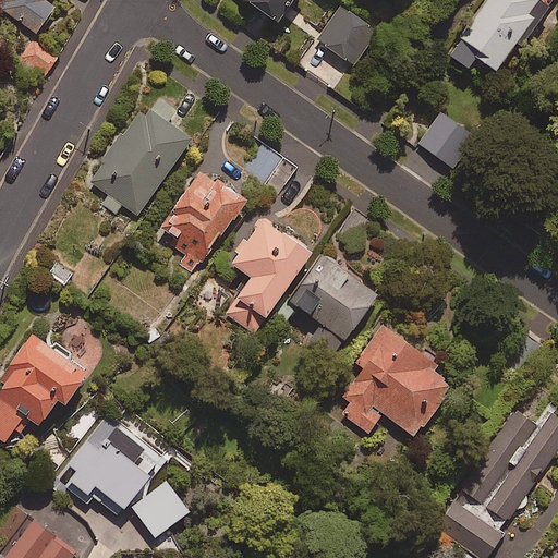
[(47,0),(0,0),(0,11),(34,35),(53,7),(46,1),(47,0)]
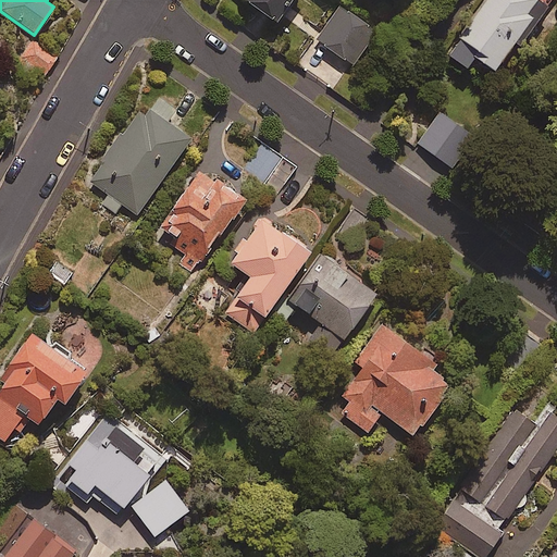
[(289,0),(242,0),(273,23),(289,0)]
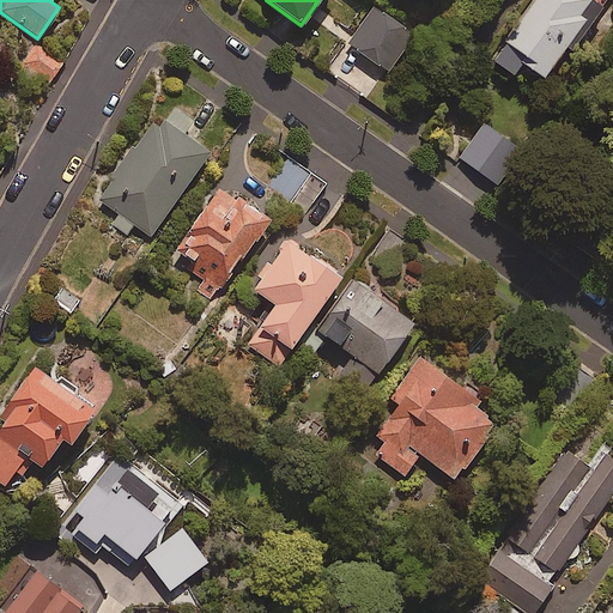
[(606,0),(534,0),(492,61),(513,76),(521,64),(541,79),(566,44),(572,48),(606,0)]
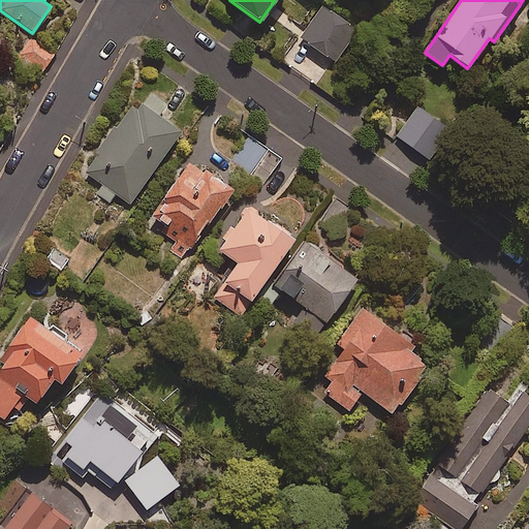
[(354,32),(321,8),(301,38),(334,61),(354,32)]
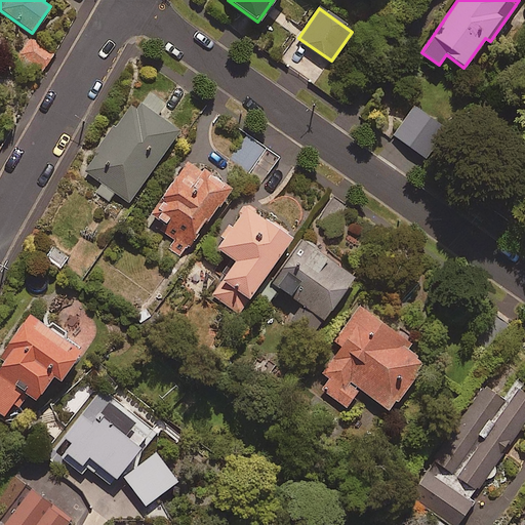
[(54,54),(31,38),(19,54),(42,71),(54,54)]
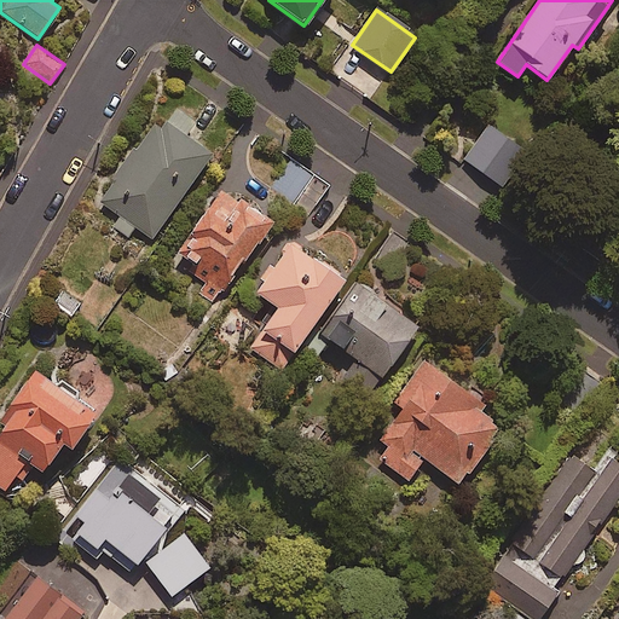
[(192,122),(173,110),(163,125),(155,119),(98,201),(121,217),(114,227),(127,237),(134,227),(151,239),(209,154),(184,136),(192,122)]
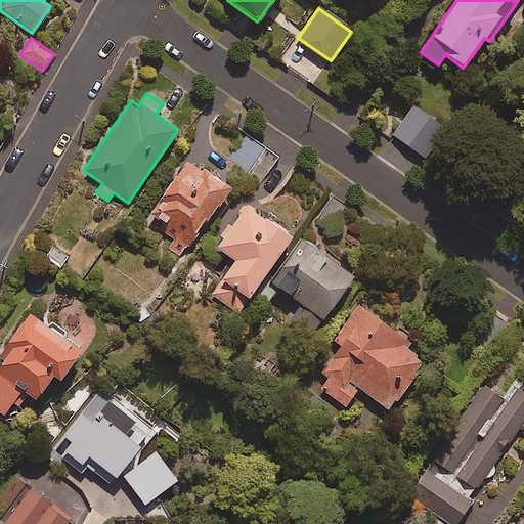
[(449,132),(412,105),(391,135),(428,162),(449,132)]
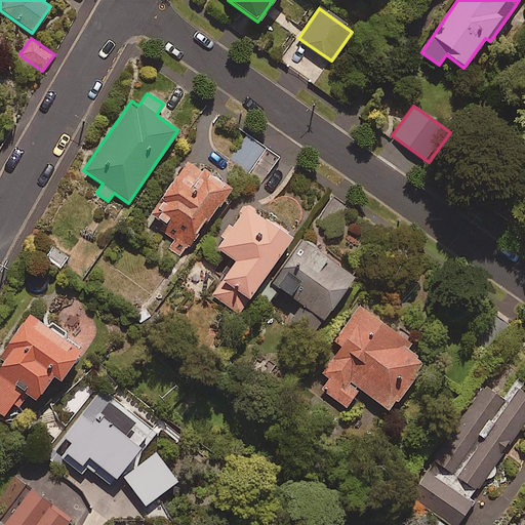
[(246,134),(229,159),(263,183),(279,157),(246,134)]
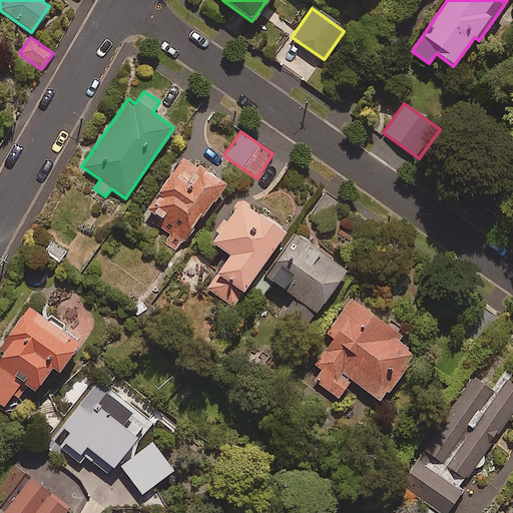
[(223,184),(180,156),(141,216),(183,244),(223,184)]
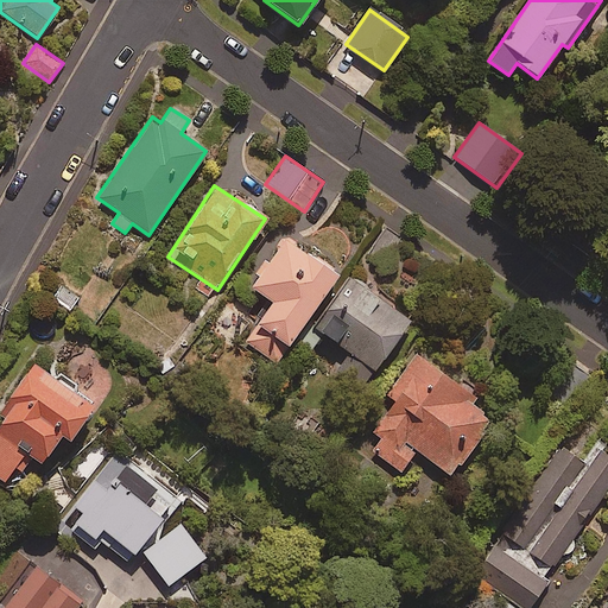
[(335,276),(282,239),(248,287),(271,304),(245,342),(276,363),(335,276)]
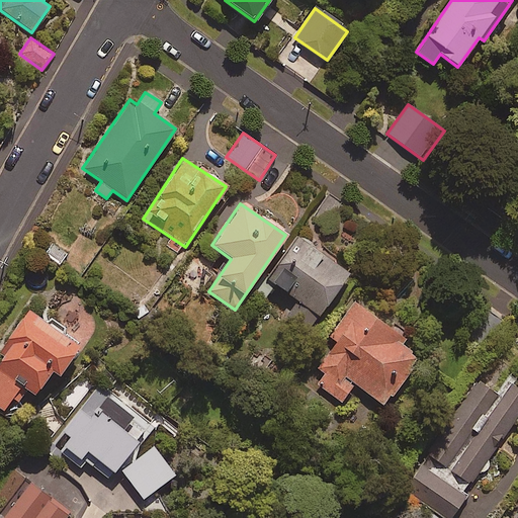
[(349,271),(298,235),(267,279),(318,316),(349,271)]
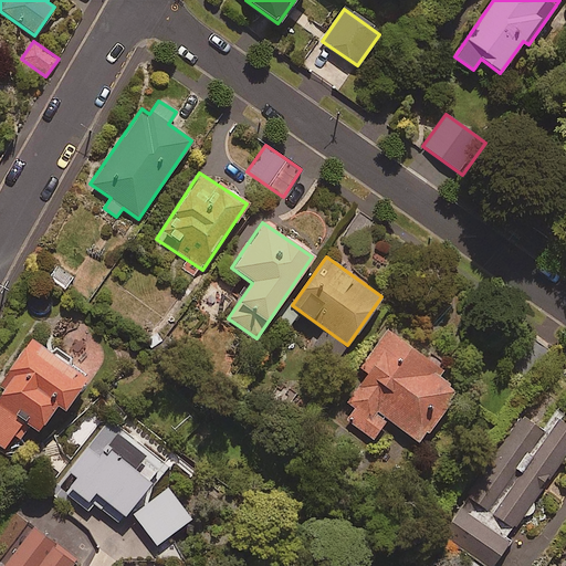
[(75,274),(61,262),(49,278),(64,290),(75,274)]
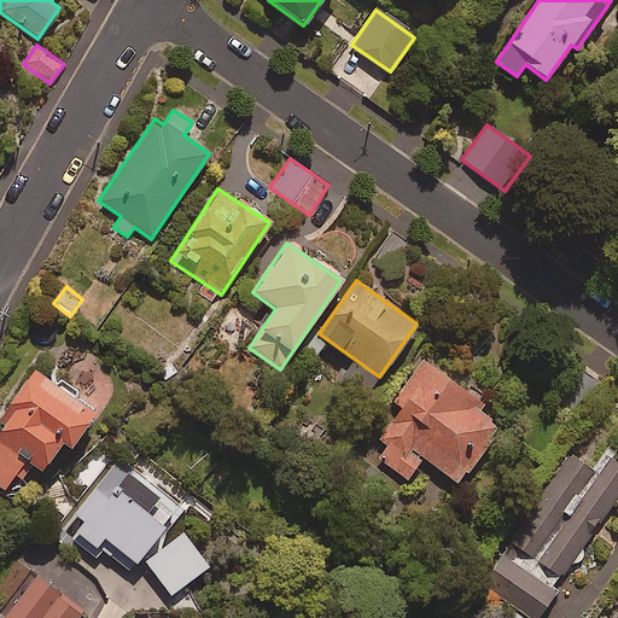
[(479,404),(423,362),(392,402),(401,409),(369,452),(407,479),(423,459),(458,485),(500,429),(476,410),(479,404)]
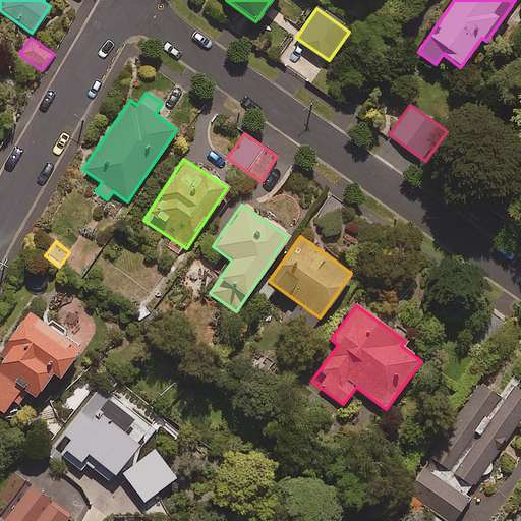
[(78,349),(25,311),(1,345),(9,350),(0,362),(0,411),(3,413),(20,390),(34,399),(50,374),(57,380),(78,349)]
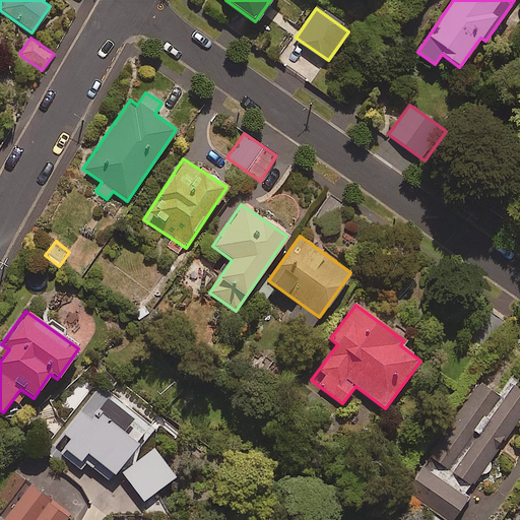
[(502,399),(478,383),(428,456),(472,486),(519,417),(519,391),(512,386),(502,399)]
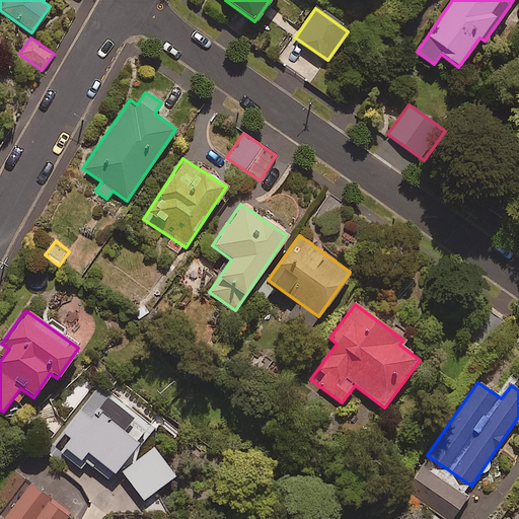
[(108,480),(152,422),(107,388),(59,453),(81,469),(86,463),(108,480)]
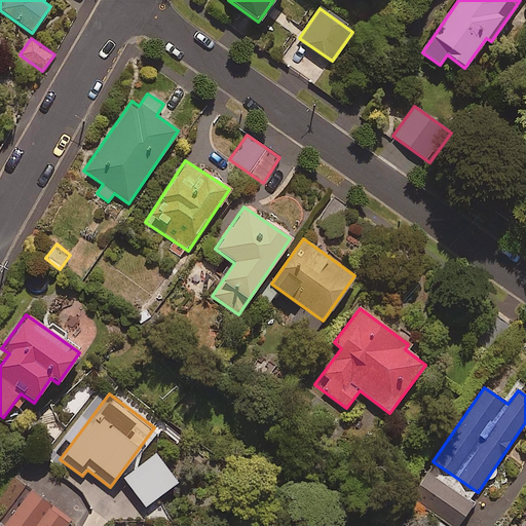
[(155,455),(122,481),(144,508),(177,482),(155,455)]
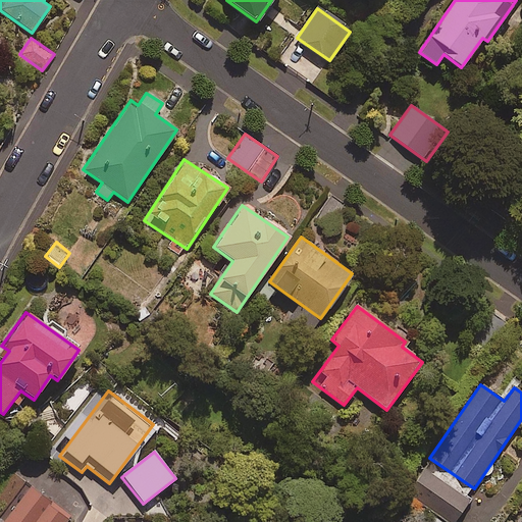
[(454,521),(469,500),(423,469),(406,494),(448,521),(454,521)]
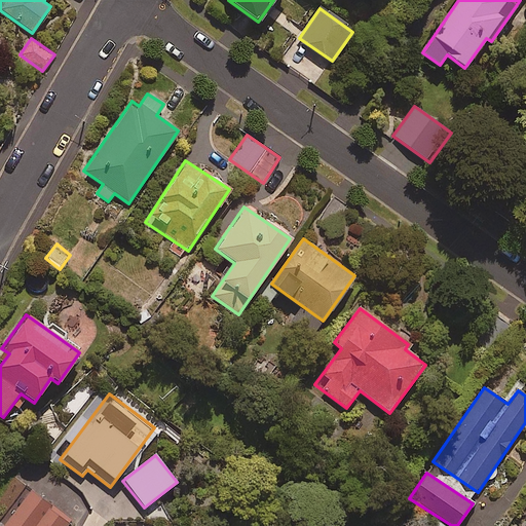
[(66,525),(70,521),(28,489),(0,525),(66,525)]
